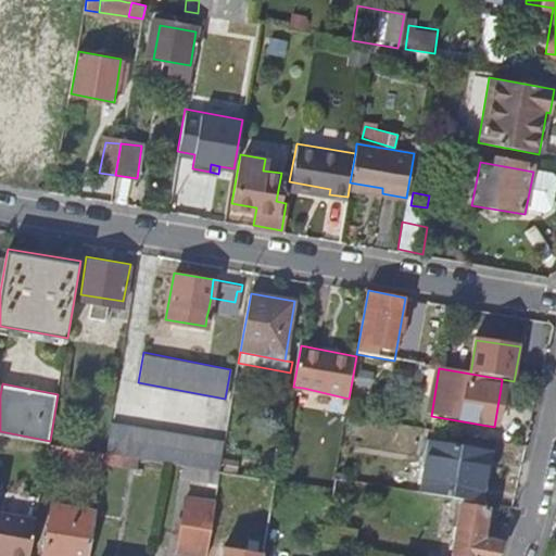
[(346,413),(349,399),(303,388),(301,403),(346,413)]
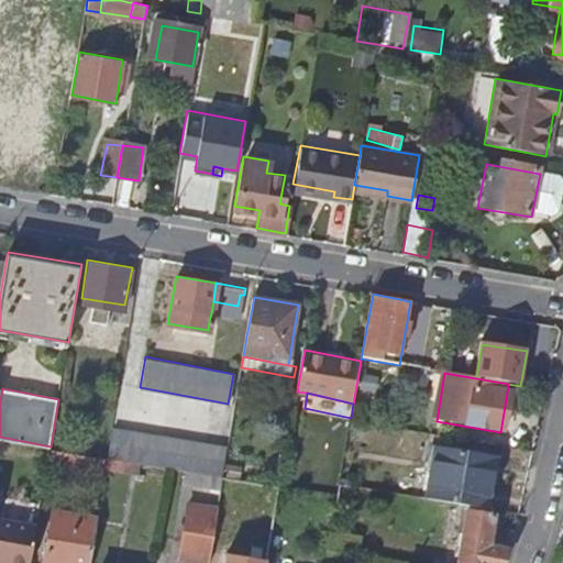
[(507,393),(500,432),(508,433),(515,394),(507,393)]
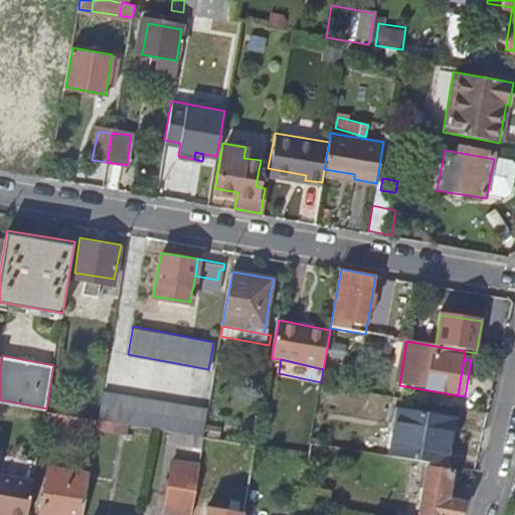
[(50,408),(64,411),(67,392),(54,389),(50,408)]
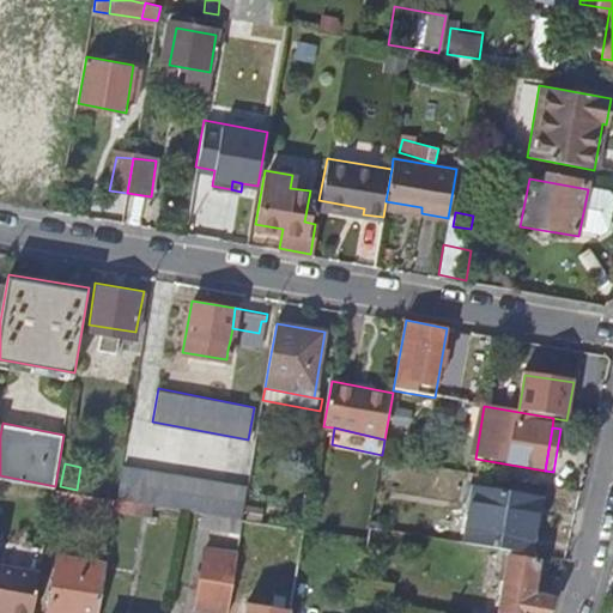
[(117,497),(241,520),(247,489),(122,465),(117,497)]
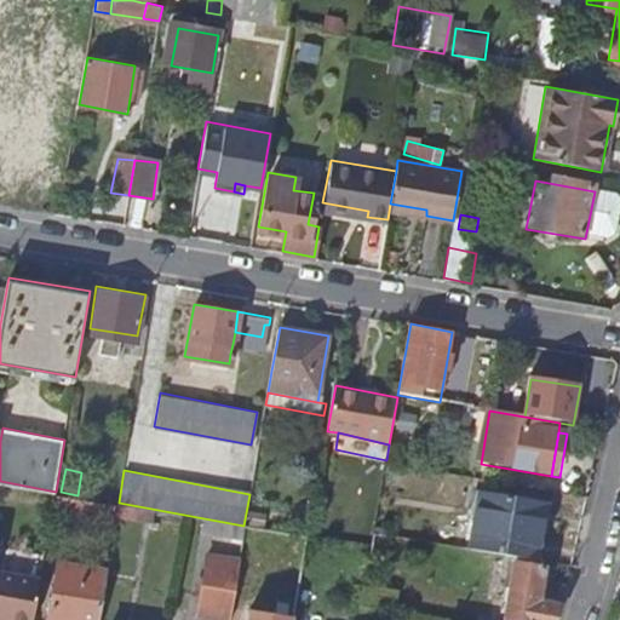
[(470,550),(471,550),(483,552),(492,554),(517,557),(537,561),(546,506),(481,493),(470,550)]
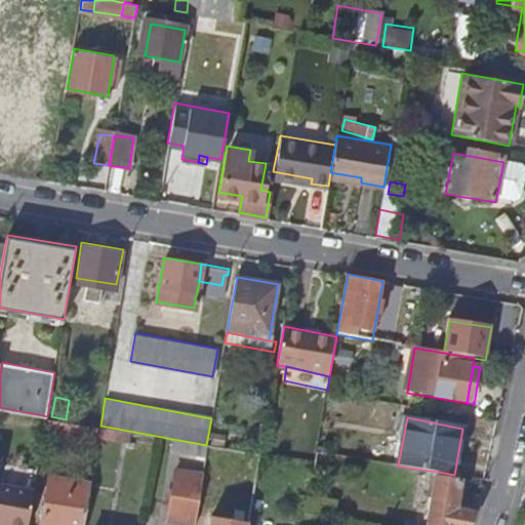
[(317,451),(311,486),(329,488),(334,454),(317,451)]
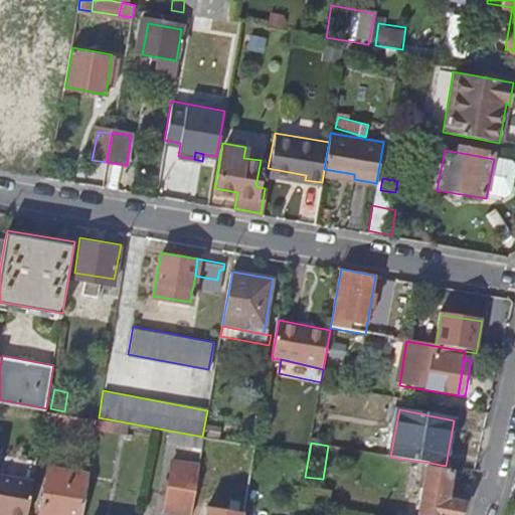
[(189,475),(195,476),(198,461),(193,460),(189,475)]
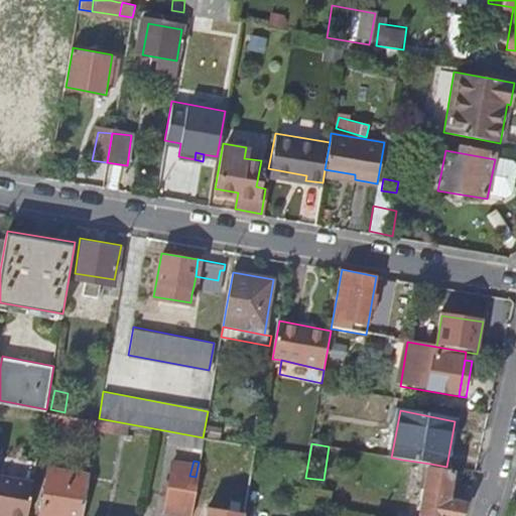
[(49,515),(81,515),(89,473),(48,467),(40,514),(49,515)]
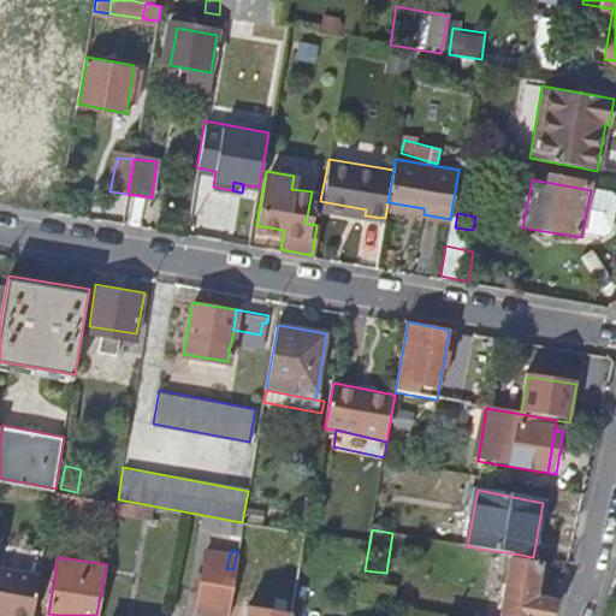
[(507,615),(532,615),(537,596),(540,563),(513,557),(504,615),(507,615)]
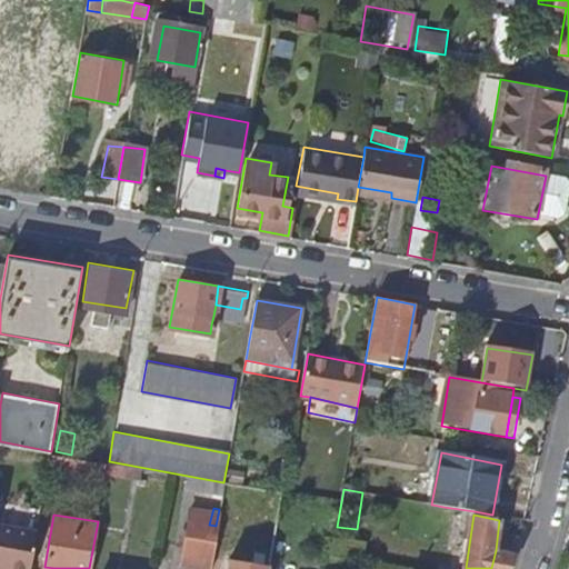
[(0,521),(0,563),(27,568),(30,568),(38,528),(0,521)]
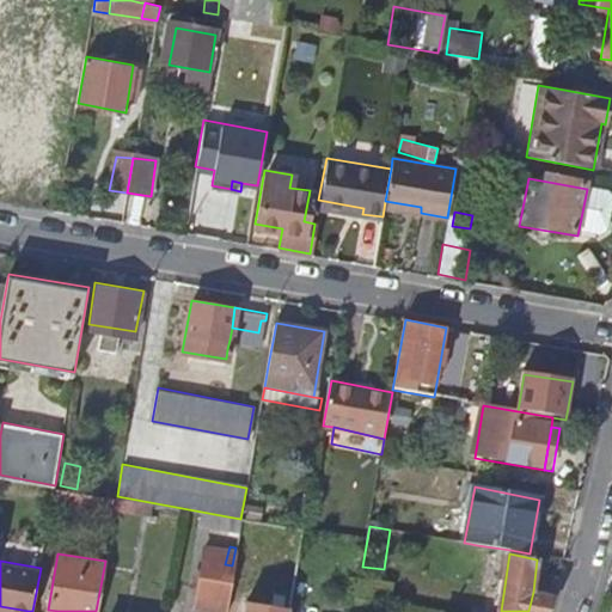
[(225,605),(232,565),(225,564),(203,561),(196,600),(225,605)]
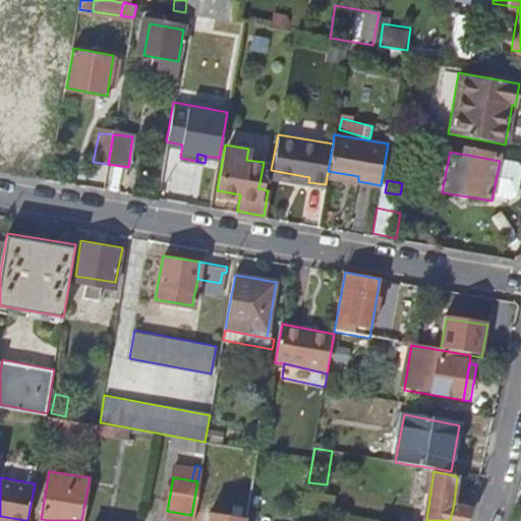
[(454,504),(450,520),(466,520),(472,507),(454,504)]
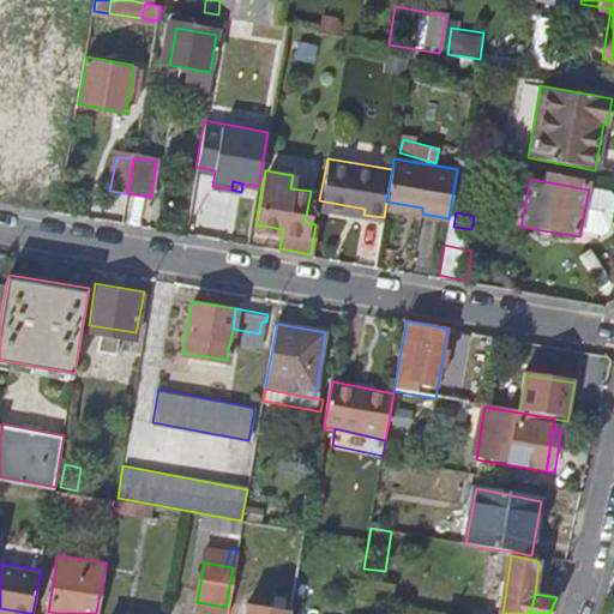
[(242,613),(288,613),(290,608),(246,601),(242,613)]
